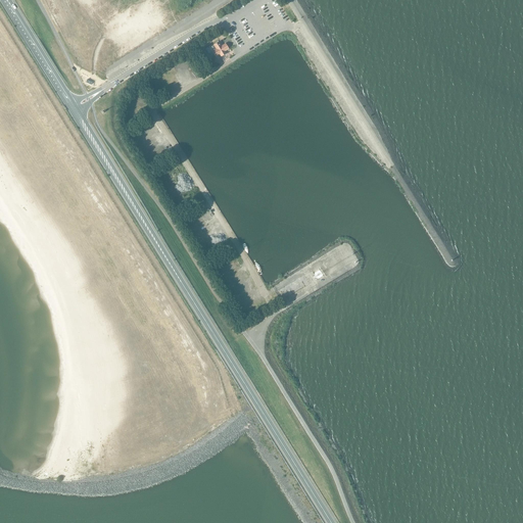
[(274,0),(272,0),(270,1),(277,11),(280,9),(274,0)]
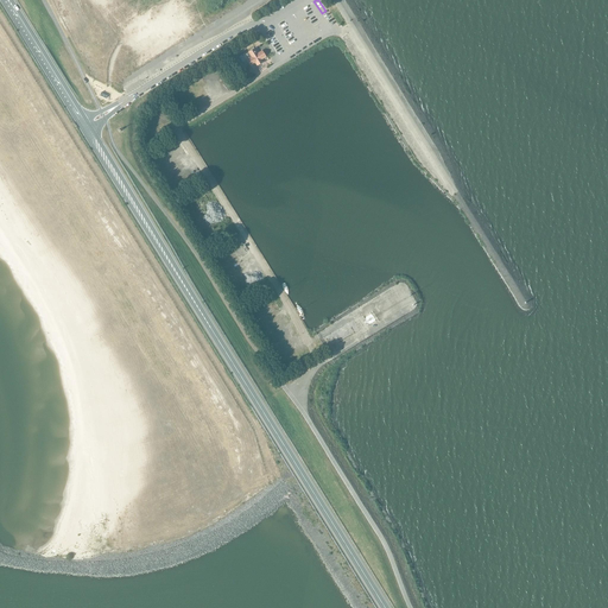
[(273,14),(286,6),(285,5),(271,12),(273,14)]
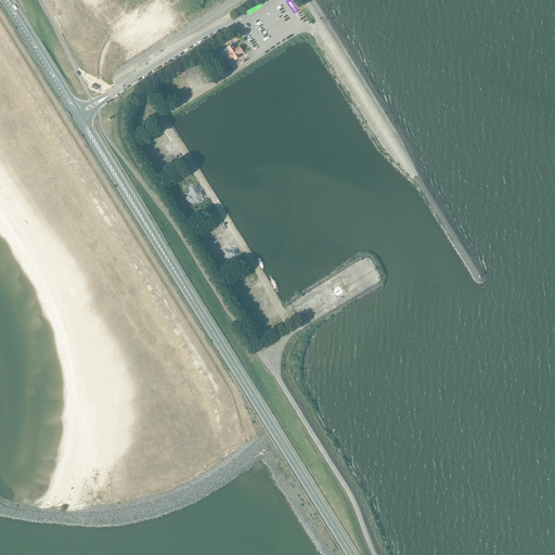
[(281,5),(275,8),(281,21),(282,21),(281,20),(286,17),(281,5)]
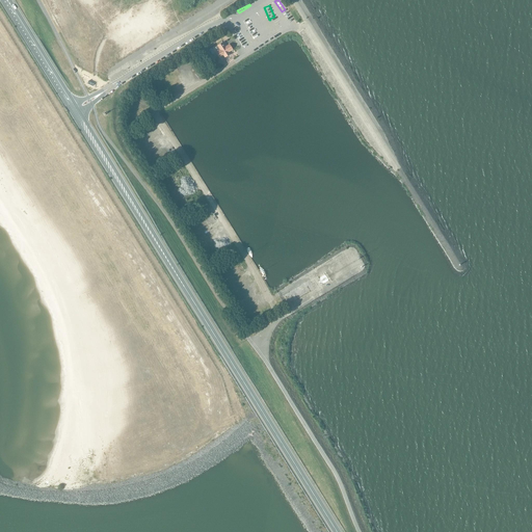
[(245,45),(241,32),(236,34),(240,47),(245,45)]
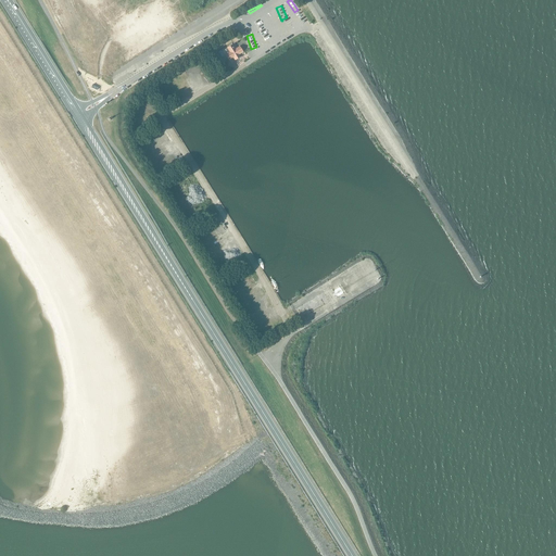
[(226,55),(229,61),(234,58),(235,61),(240,57),(239,54),(243,52),(240,47),(236,49),(232,45),(227,48),(230,52),(226,55)]
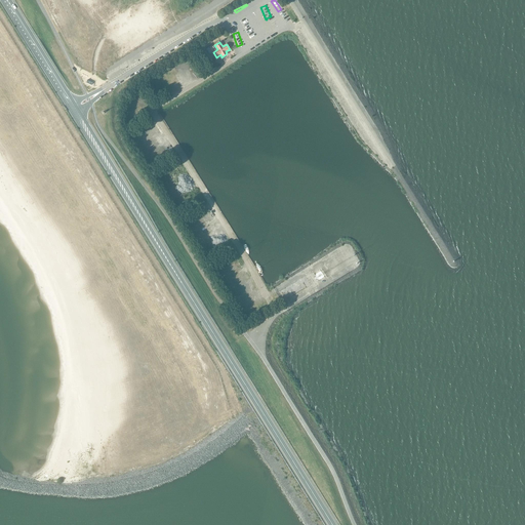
[(313,274),(316,281),(325,277),(322,270),(313,274)]
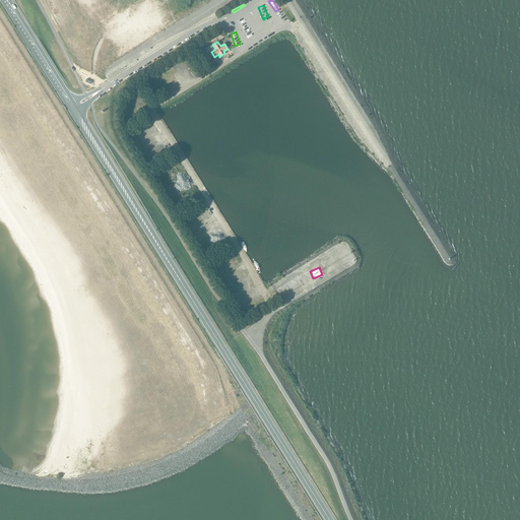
[(303,273),(287,282),(293,290),(298,287),(296,283),(301,281),(302,283),(307,280),(303,273)]
